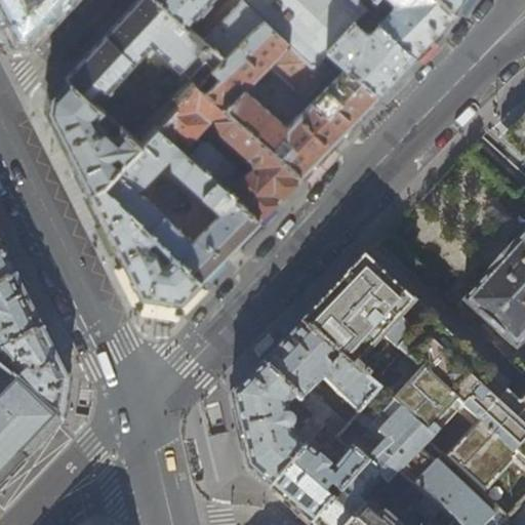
[(0,0),(0,17),(4,26),(12,42),(28,44),(52,16),(68,0),(0,0)]
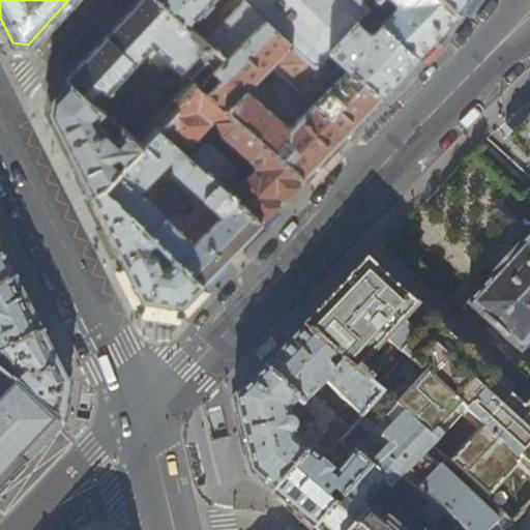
[(86,57),(66,79),(92,100),(106,88),(110,92),(112,89),(110,88),(152,43),(190,80),(194,76),(202,84),(226,59),(225,57),(199,35),(158,0),(139,0),(133,6),(86,57)]
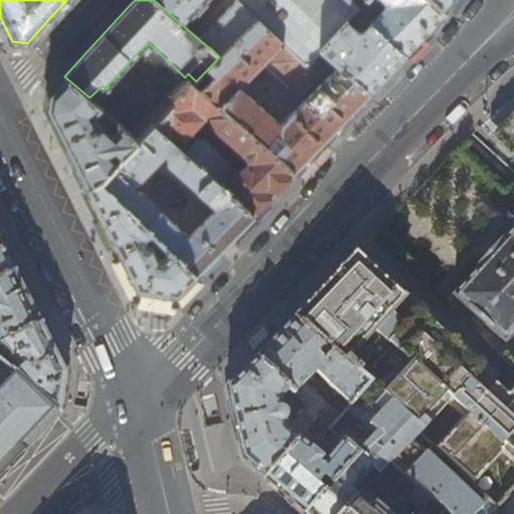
[(154,0),(193,34),(200,27),(189,19),(195,13),(197,14),(206,3),(205,2),(207,0),(154,0)]
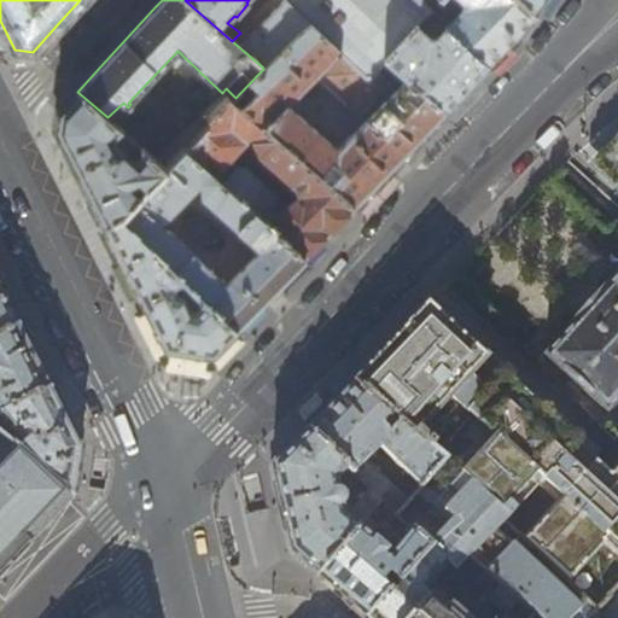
[(268,0),(240,33),(232,41),(262,66),(305,21),(274,0),(268,0)]
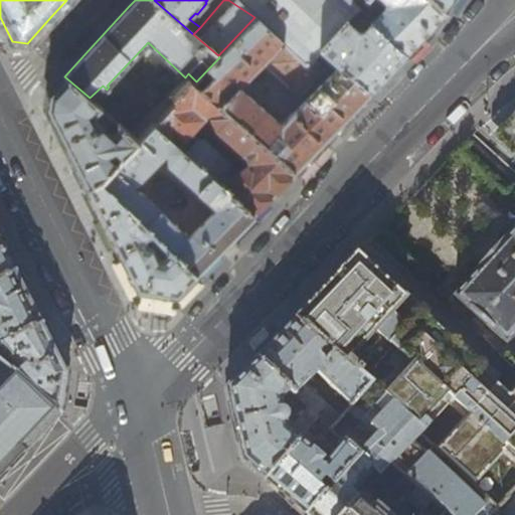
[(228,0),(254,17),(282,42),(286,45),(306,66),(314,57),(321,48),(347,19),(354,11),(358,7),(350,0),(228,0)]
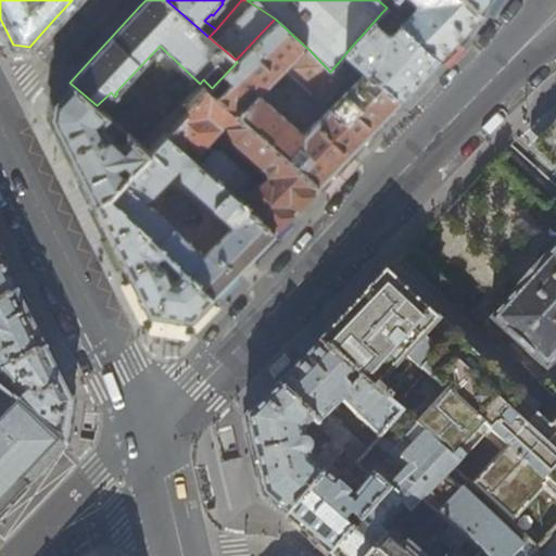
[(481,13),(467,0),(393,0),(387,8),(392,14),(402,24),(440,62),(459,41),(469,33),(481,13)]
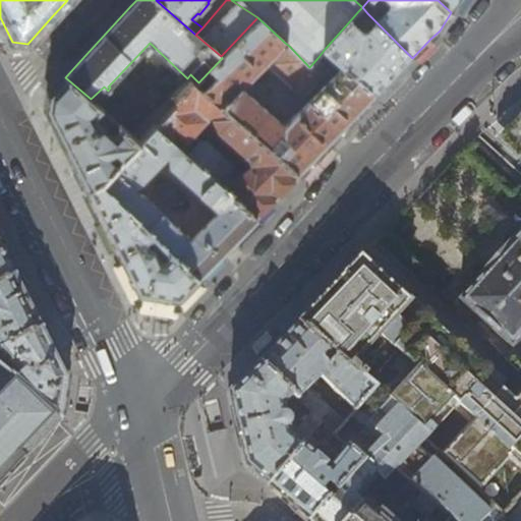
[(438,0),(451,12),(458,0),(438,0)]
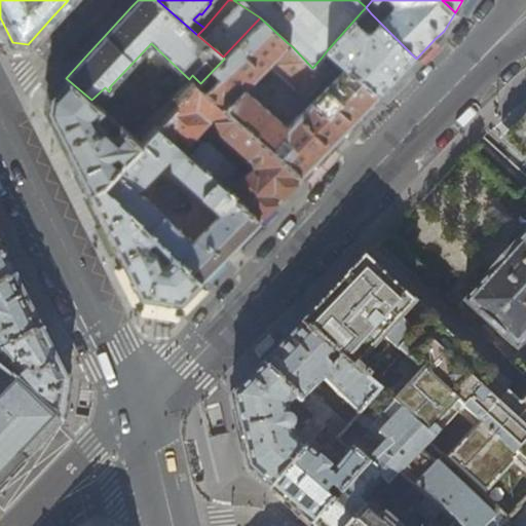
[(366,7),(362,11),(368,17),(371,13),(366,7)]
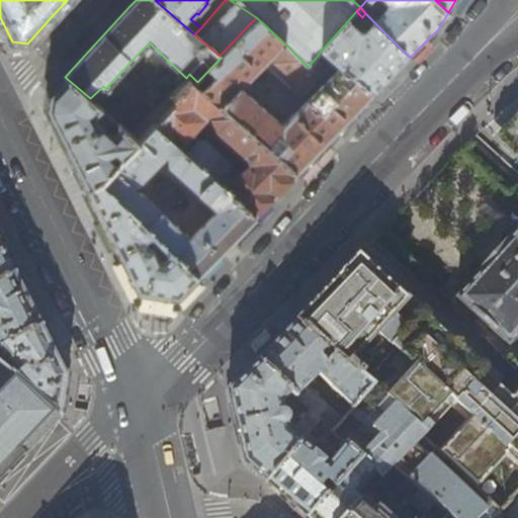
[(195,84),(219,104),(222,106),(265,146),(297,174),(318,153),(373,95),(341,66),(281,125),(239,88),(283,42),(256,17),(220,56),(221,58),(197,82),(195,84)]
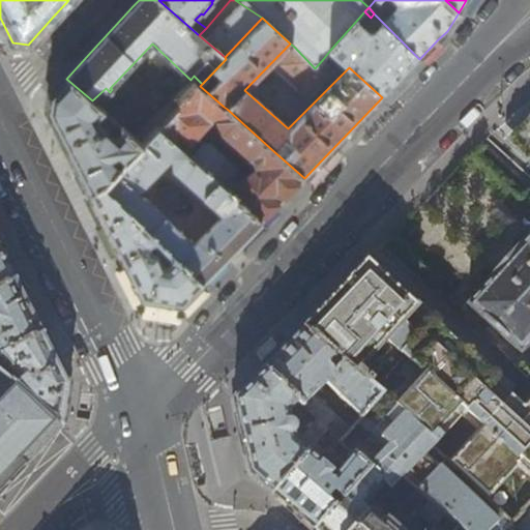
[(357,20),(330,50),(349,67),(382,97),(398,81),(419,59),(383,23),(375,31),(370,32),(357,20)]
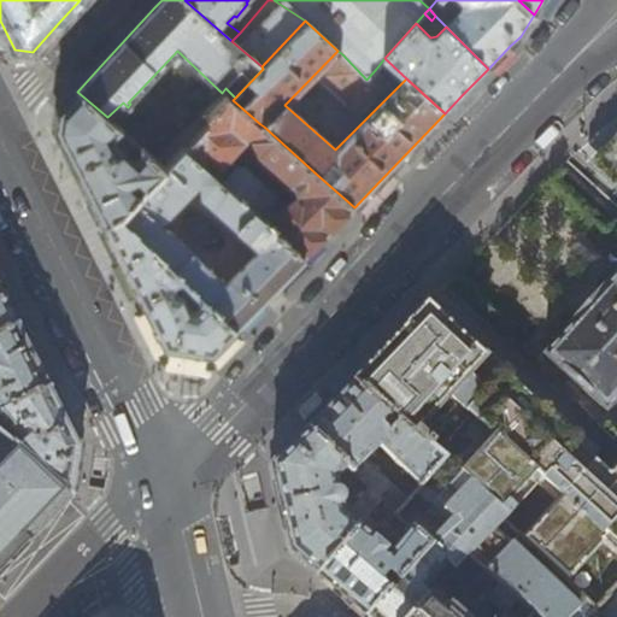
[(342,54),(318,80),(358,116),(391,82),(376,69),(366,80),(342,54)]
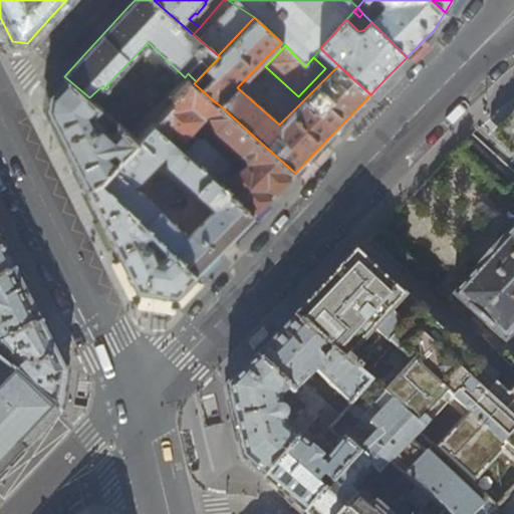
[(177,99),(153,124),(184,153),(189,148),(182,142),(209,113),(217,103),(194,83),(196,81),(188,73),(185,77),(170,92),(177,99)]
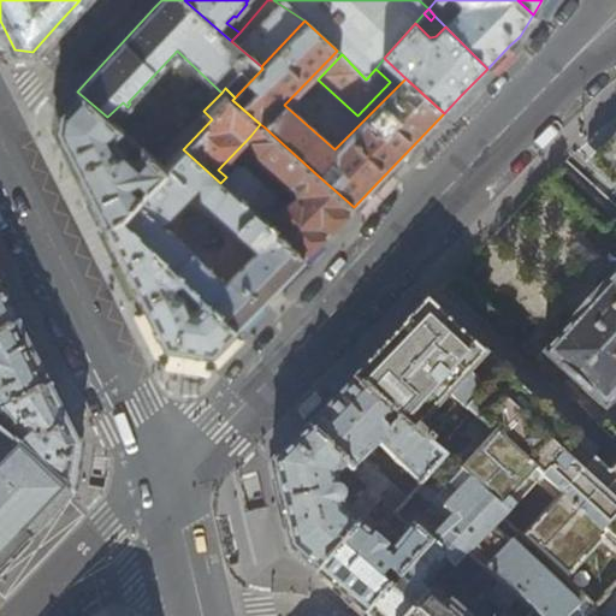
[(64,106),(58,112),(55,130),(72,165),(104,226),(118,220),(163,171),(155,163),(141,149),(130,161),(125,158),(129,154),(122,147),(118,150),(112,138),(120,130),(107,117),(77,92),(64,106)]
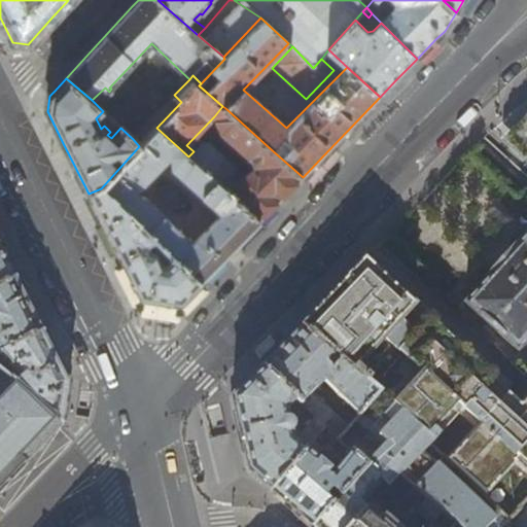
[(526,94),(526,96),(504,116),(526,138),(526,94)]
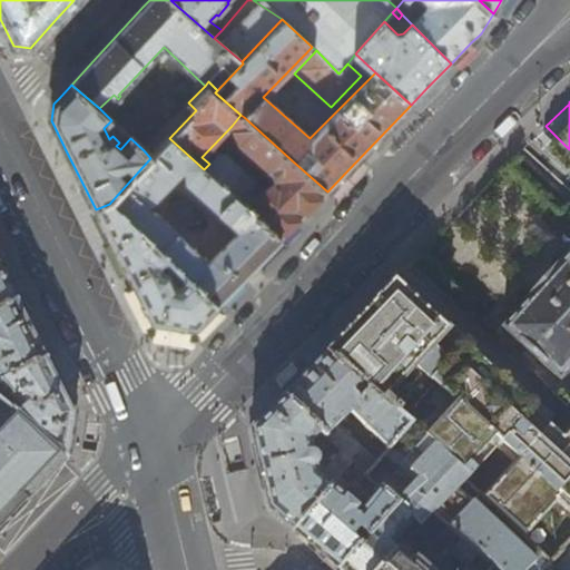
[(188,102),(144,150),(150,158),(169,138),(196,110),(188,102)]
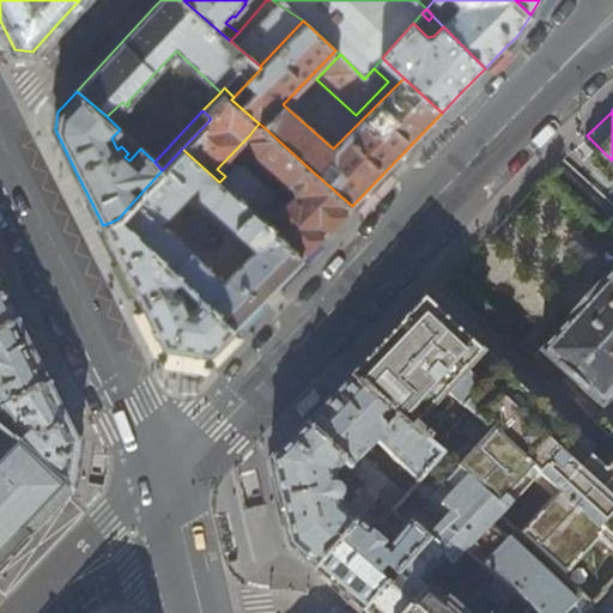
[(259,123),(249,135),(256,152),(292,188),(293,193),(314,173),(262,126),(259,123)]
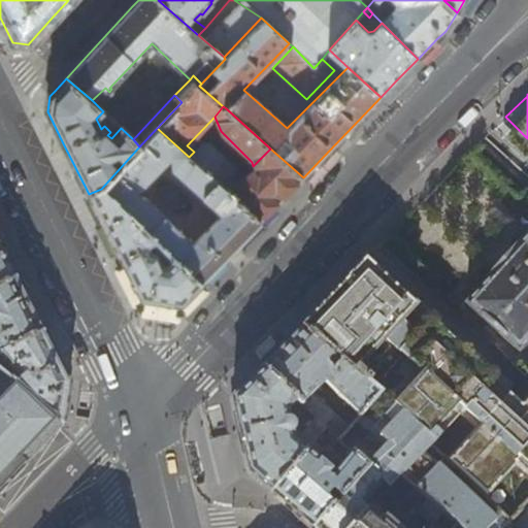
[(260,222),(228,193),(189,157),(157,128),(139,146),(101,189),(156,239),(173,257),(201,283),(230,253),(250,233),(260,222)]
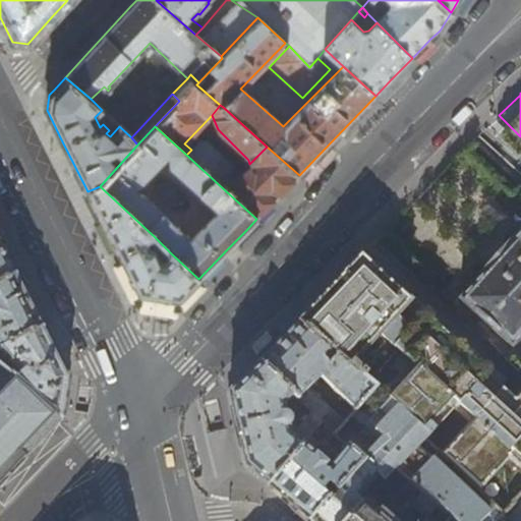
[(191,150),(186,155),(225,190),(239,175),(232,165),(207,141),(199,141),(191,150)]
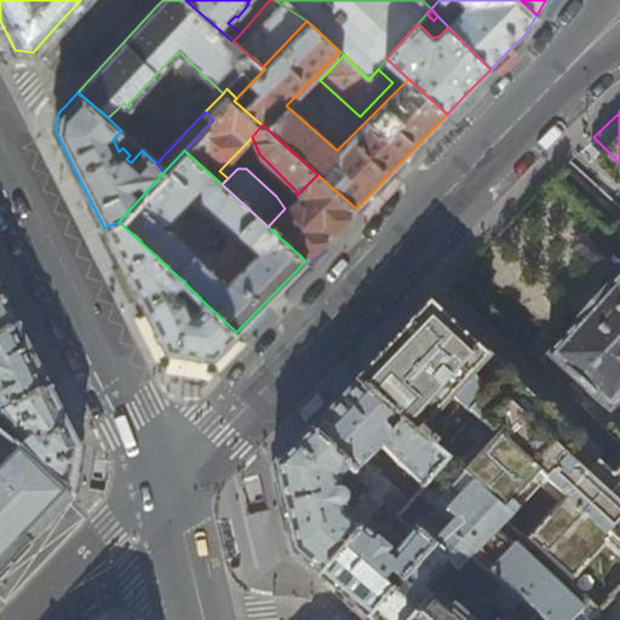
[(285,208),(268,227),(305,260),(327,237),(356,208),(317,174),(297,195),(285,208)]
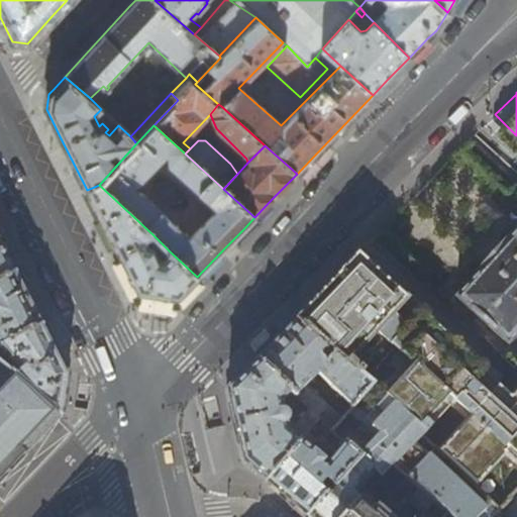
[(99,185),(87,190),(114,242),(122,260),(138,291),(178,296),(183,291),(197,277),(170,251),(163,259),(158,259),(152,247),(147,243),(146,244),(143,239),(152,234),(99,185)]
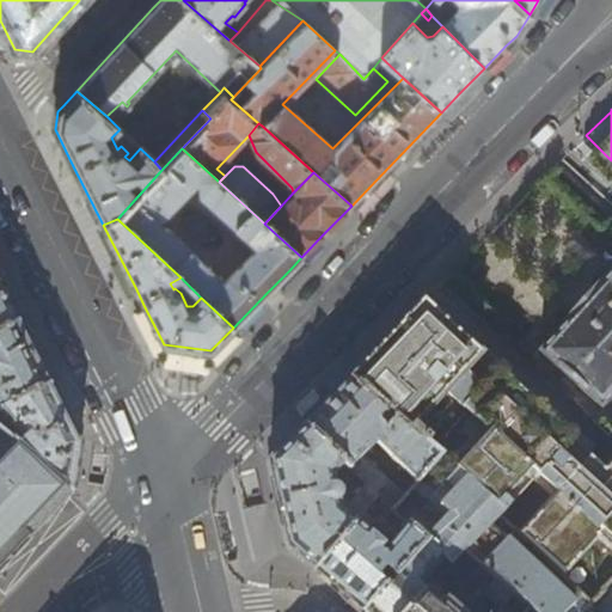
[(564,323),(539,352),(600,408),(611,395),(611,270),(601,282),(601,281),(563,323),(564,323)]
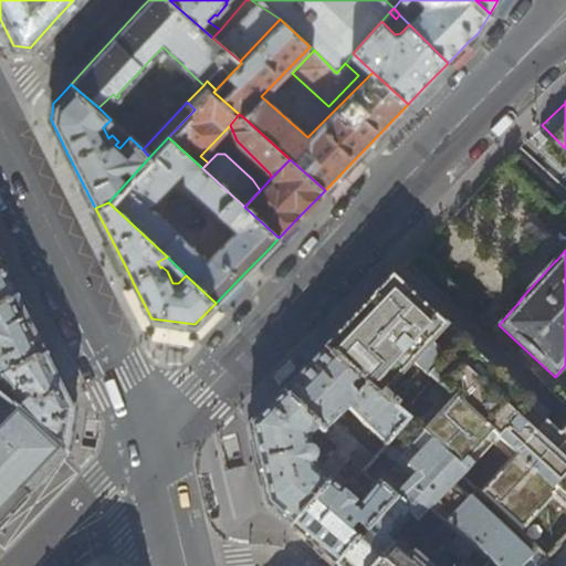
[(0,307),(18,299),(0,264),(0,307)]
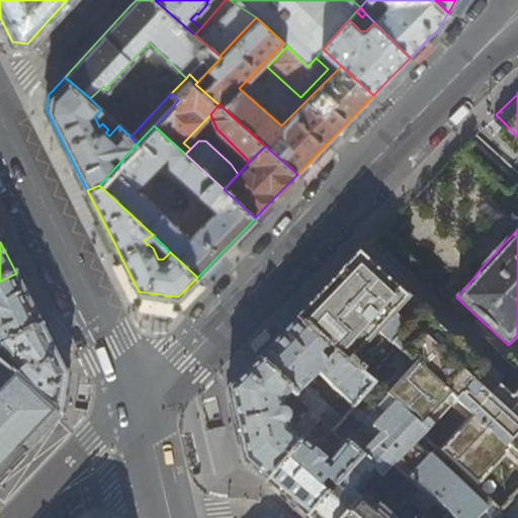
[(421,281),(418,280),(403,295),(359,255),(325,290),(296,320),(372,387),(385,399),(424,432),(421,436),(422,437),(424,439),(462,396),(478,410),(473,414),(476,415),(439,453),(500,510),(517,492),(517,391),(511,399),(485,373),(501,354),(438,297),(441,294),(424,279),(421,281)]
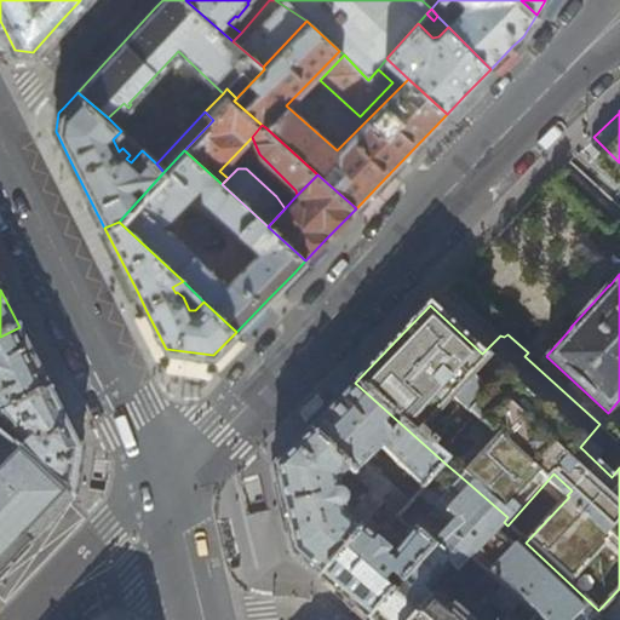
[(147,311),(139,316),(162,363),(212,371),(213,355),(166,349),(147,311)]
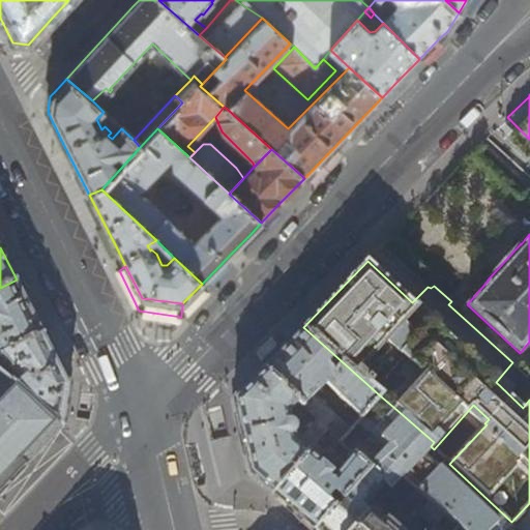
[(0,357),(1,357),(43,334),(30,307),(24,294),(17,280),(0,288),(0,357)]
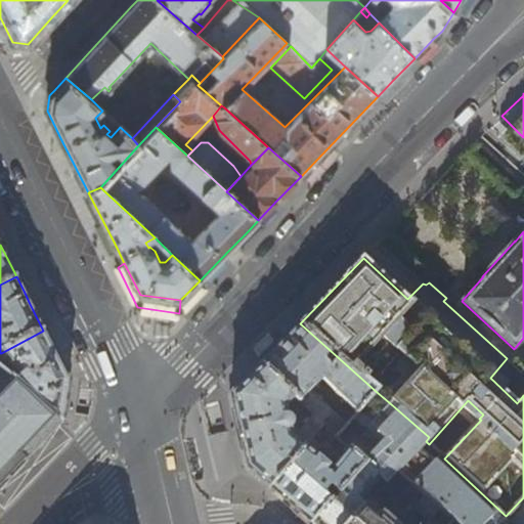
[(282,342),(261,364),(305,408),(312,416),(323,426),(336,437),(347,425),(309,390),(321,379),(357,413),(377,392),(300,323),(282,342)]
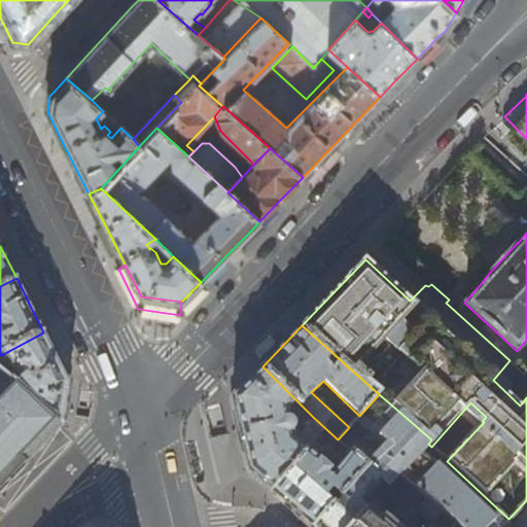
[(16,385),(63,425),(64,425),(66,403),(69,383),(63,371),(43,332),(1,355),(23,378),(18,384),(16,383),(18,382),(14,379),(12,381),(16,385)]
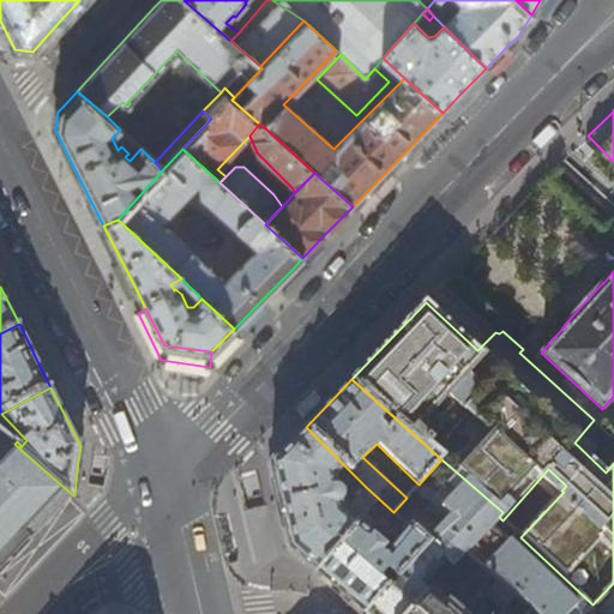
[(294,439),(270,463),(278,497),(281,510),(290,549),(299,557),(317,572),(366,515),(379,499),(366,487),(344,513),(339,510),(338,503),(341,500),(342,498),(342,495),(341,493),(341,491),(338,489),(336,488),(333,476),(338,471),(351,485),(357,479),(306,427),(294,439)]
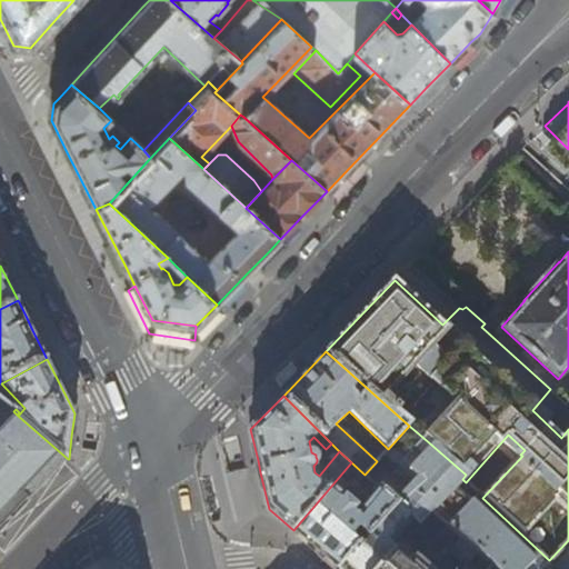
[(67,460),(68,459),(18,416),(13,411),(9,408),(0,417),(0,530),(33,496),(67,460)]
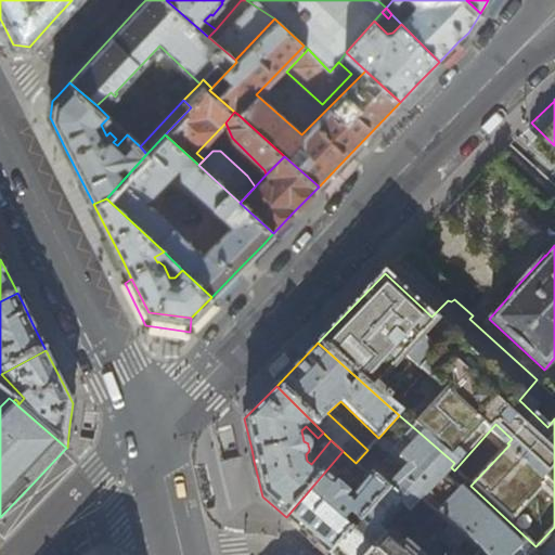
[(386,492),(330,554),(369,554),(386,537),(383,532),(403,507),(408,513),(421,499),(436,512),(449,524),(466,539),(479,550),(485,554),(513,554),(520,547),(446,476),(452,468),(451,467),(454,463),(413,427),(386,454),(374,443),(368,450),(356,463),(370,476),(386,492)]
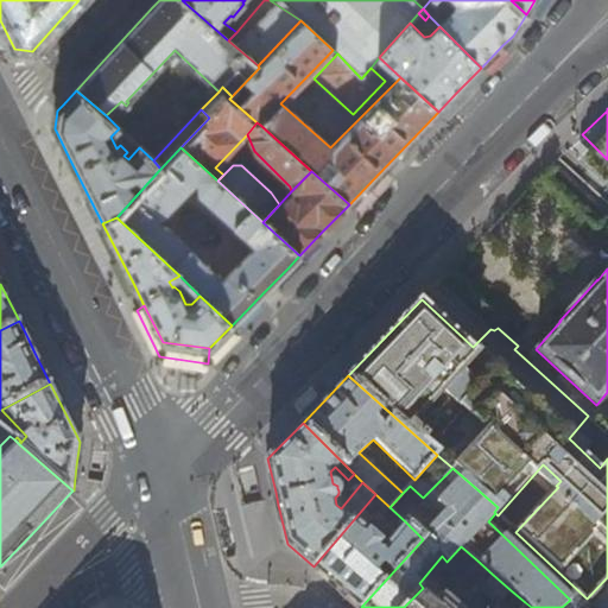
[(362,510),(314,567),(337,588),(361,607),(423,539),(405,521),(384,545),(366,529),(373,520),(362,510)]
